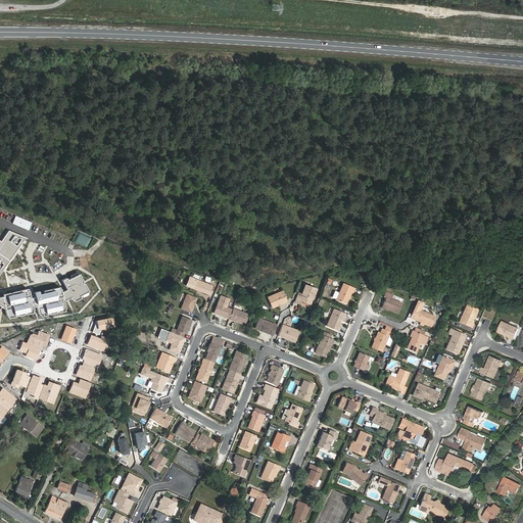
[(12,223),(29,230),(32,223),(15,216),(12,223)]
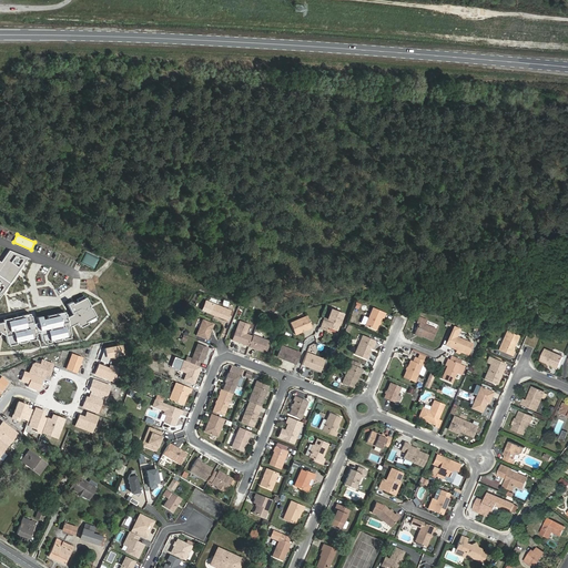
[(0,296),(28,257),(9,250),(1,262),(0,261),(0,296)]
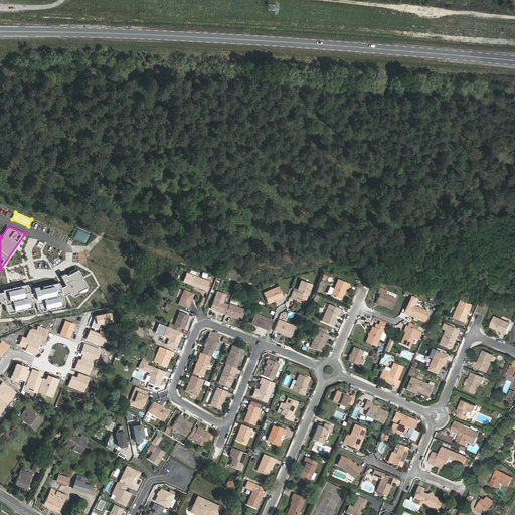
[(0,301),(1,302),(3,304),(5,304),(7,312),(8,311),(8,313),(15,312),(15,310),(16,310),(17,311),(24,310),(23,308),(25,308),(25,310),(32,308),(32,306),(33,306),(32,302),(36,302),(38,310),(39,309),(40,311),(46,310),(46,308),(48,308),(48,310),(55,308),(54,306),(56,306),(56,308),(63,306),(63,304),(64,304),(62,297),(69,293),(70,295),(71,295),(72,297),(79,294),(78,292),(79,291),(80,293),(87,290),(86,288),(87,287),(82,279),(81,280),(81,278),(77,270),(76,271),(75,269),(69,272),(70,274),(65,276),(64,274),(60,276),(65,286),(60,288),(59,285),(58,283),(51,284),(51,286),(50,287),(49,285),(43,286),(43,289),(38,290),(38,287),(33,288),(34,293),(30,293),(29,286),(27,287),(27,284),(20,286),(20,288),(19,288),(18,287),(11,288),(12,290),(10,290),(10,288),(3,290),(3,292),(0,292),(0,301)]
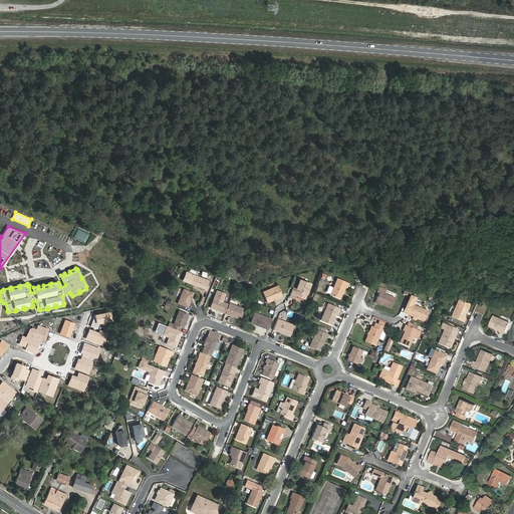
[(210,279),(195,273),(191,282),(206,288),(210,279)]
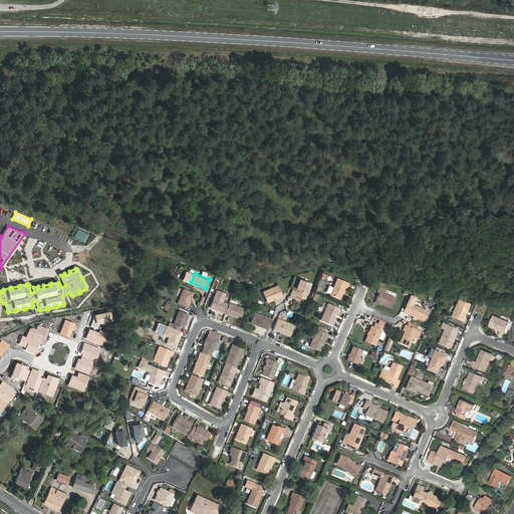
[(311,282),(300,278),(297,287),(295,286),(291,295),(295,297),(296,294),(305,297),(311,282)]
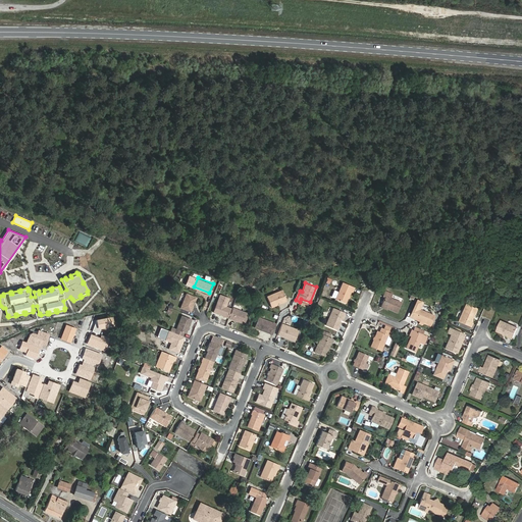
[(353,293),(355,288),(344,282),(335,300),(346,304),(348,298),(349,299),(350,296),(349,296),(351,292),(353,293)]
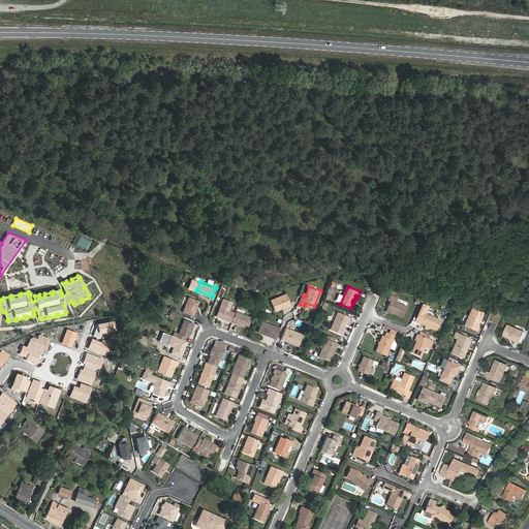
[(287,292),(272,300),(276,310),(292,304),(287,292)]
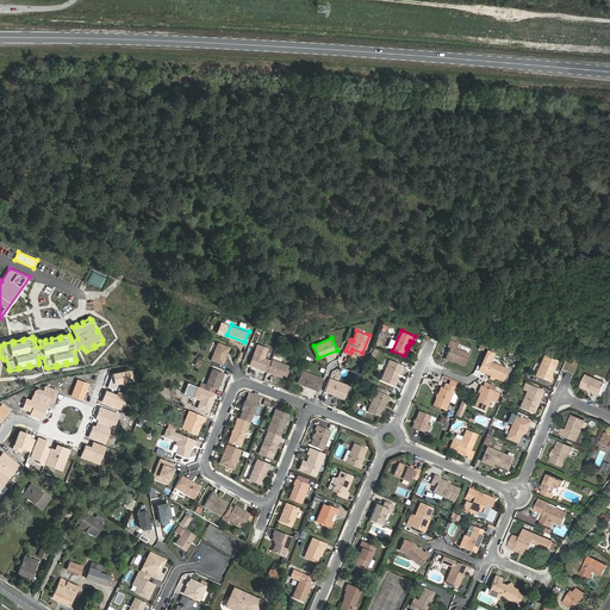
[(231,346),(219,341),(212,358),(224,362),(231,346)]
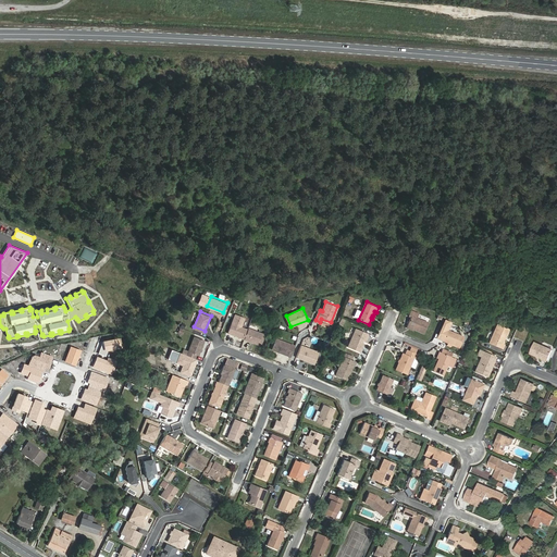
[(424,334),(429,323),(417,319),(419,314),(411,311),(409,316),(411,316),(407,327),(413,331),(415,330),(424,334)]
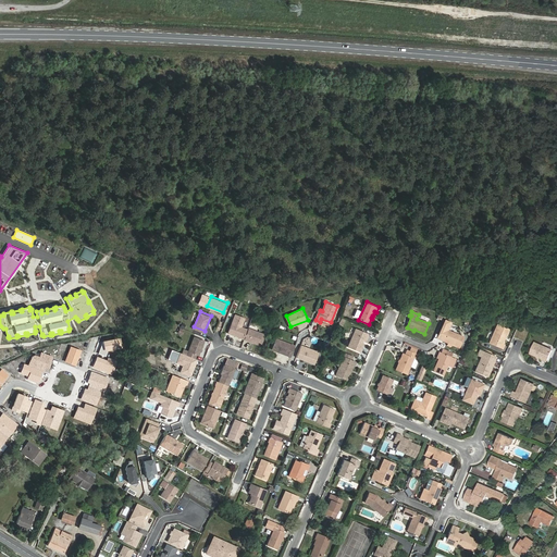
[(245,337),(248,329),(242,325),(246,317),(236,312),(230,332),(245,337)]
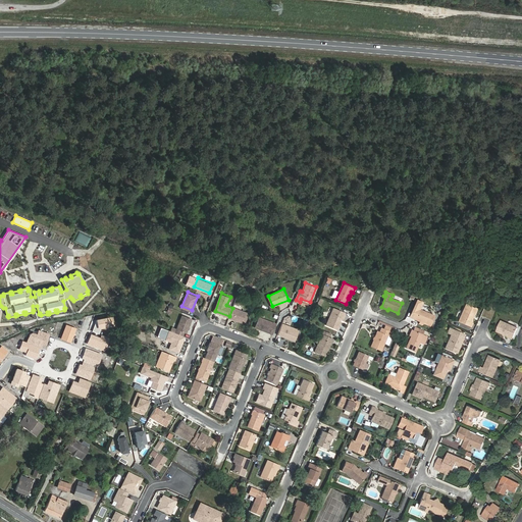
[(471,322),(477,308),(466,304),(459,322),(471,327),(473,323),(471,322)]
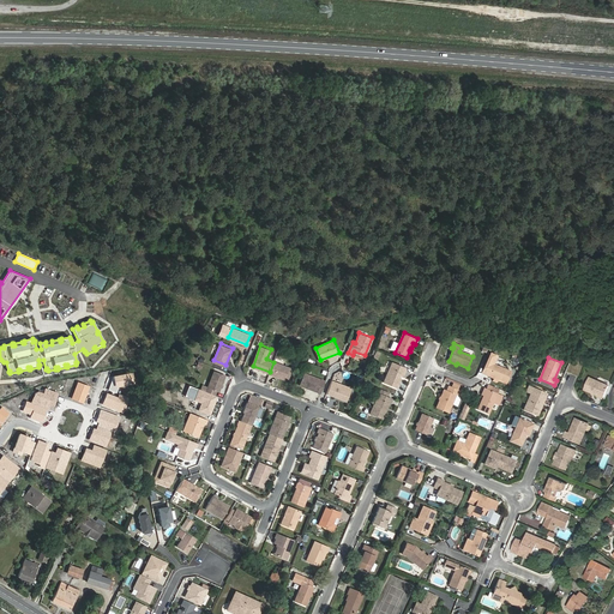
[(274,362),(270,372),(288,379),(293,367),(275,360),(274,362)]
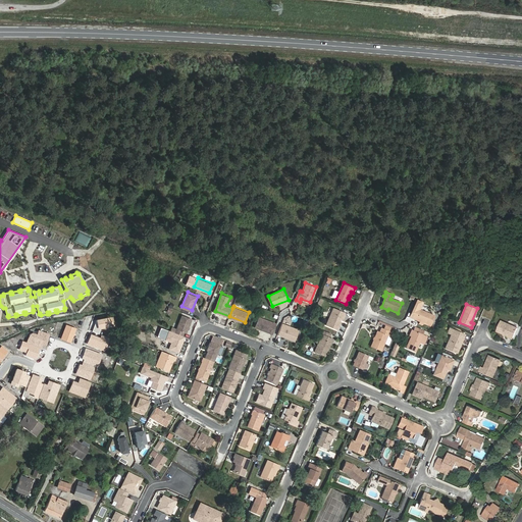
[(343,319),(345,313),(333,308),(326,325),(337,330),(341,322),(340,321),(341,318),(343,319)]
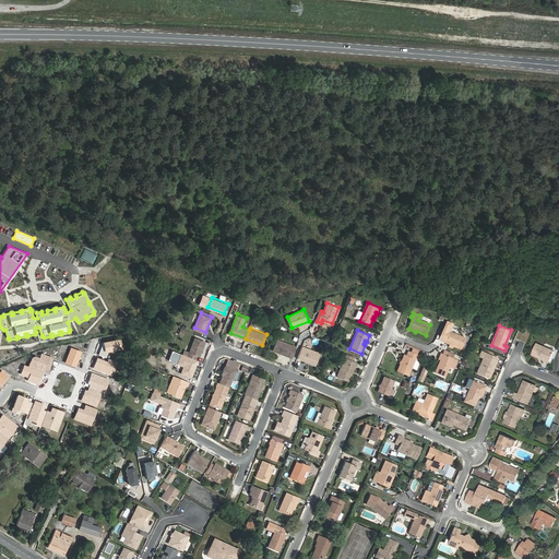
[(462,348),(465,339),(450,332),(445,341),(462,348)]
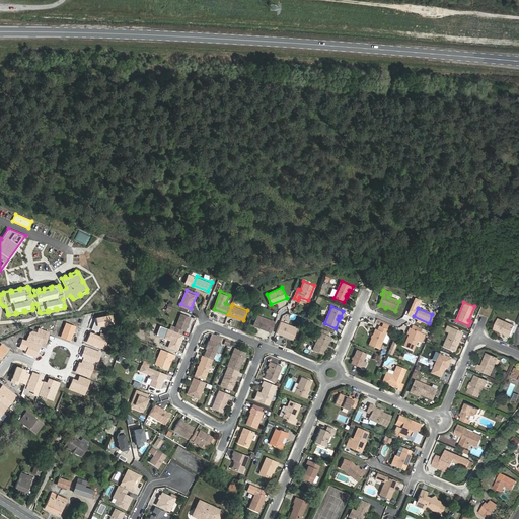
[(175,329),(181,332),(183,328),(186,329),(192,316),(182,312),(175,329)]
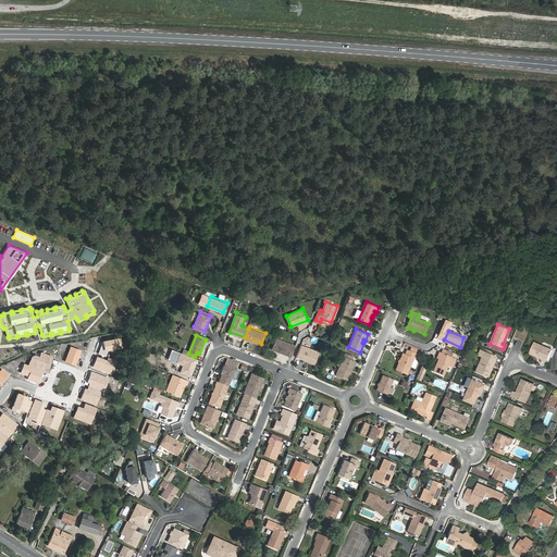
[(121,337),(102,341),(98,354),(106,357),(108,351),(123,349),(121,337)]
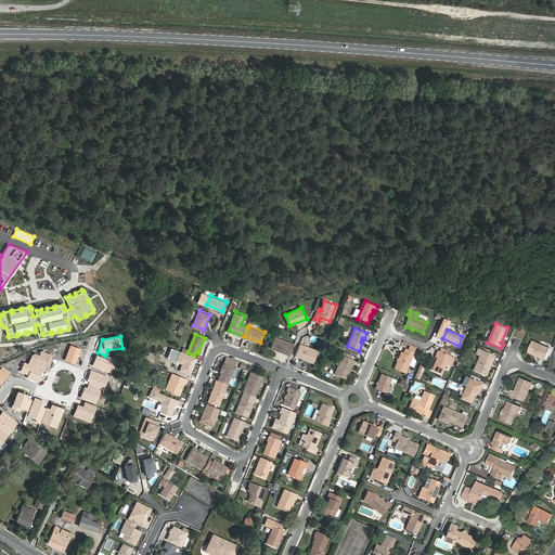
[(295,344),(276,336),(272,347),(291,355),(295,344)]
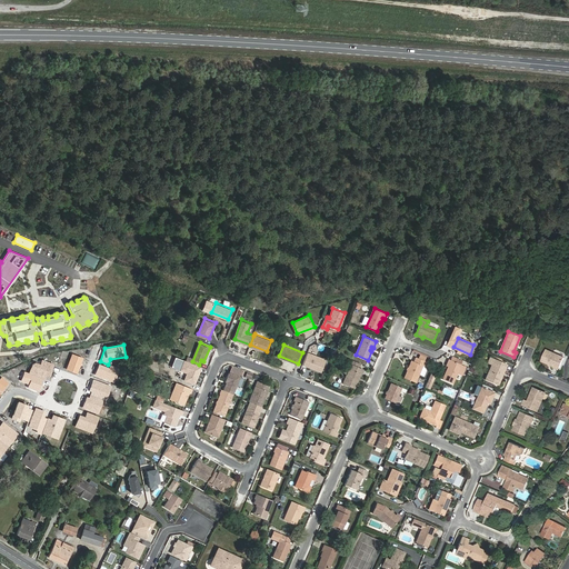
[(559,370),(563,358),(547,350),(541,361),(555,367),(555,368),(559,370)]
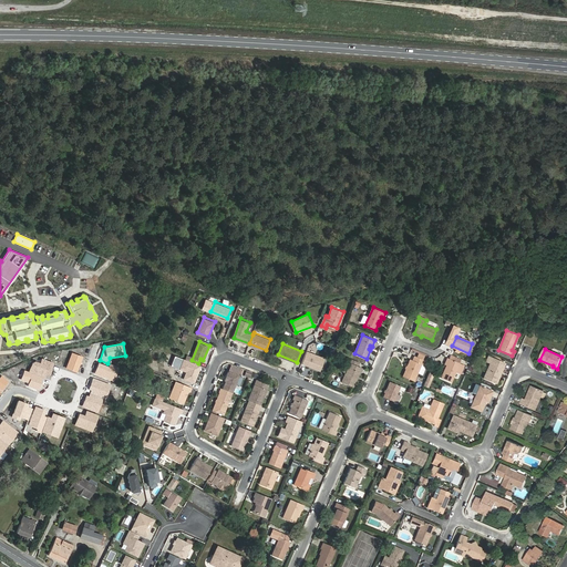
[(326,358),(308,351),(302,362),(311,366),(311,364),(313,366),(313,367),(321,370),(326,358)]
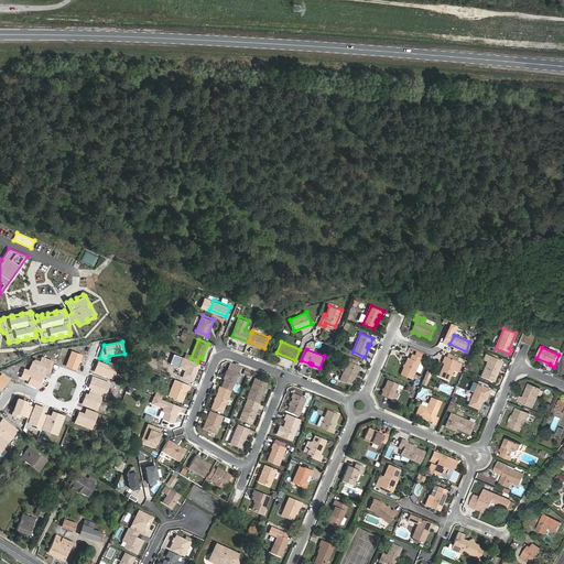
[(83,355),(71,350),(65,367),(77,371),(83,355)]
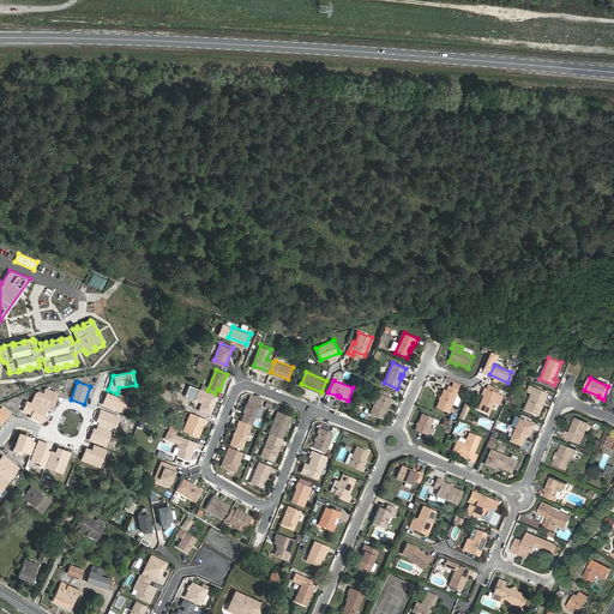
[(458,396),(461,391),(449,386),(446,391),(444,390),(437,408),(449,413),(456,395),(458,396)]
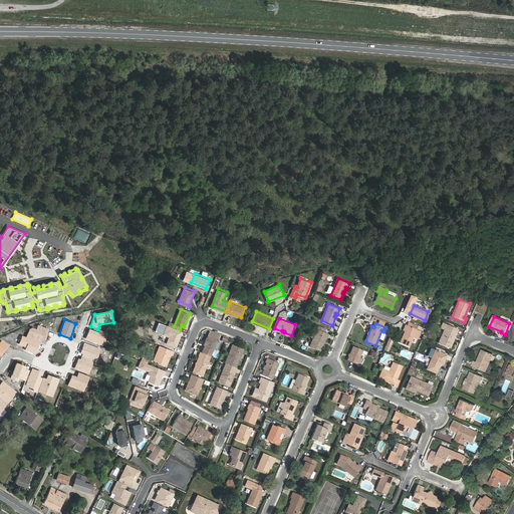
[(174,326),(168,324),(164,333),(171,335),(168,341),(177,345),(183,330),(180,329),(174,326)]
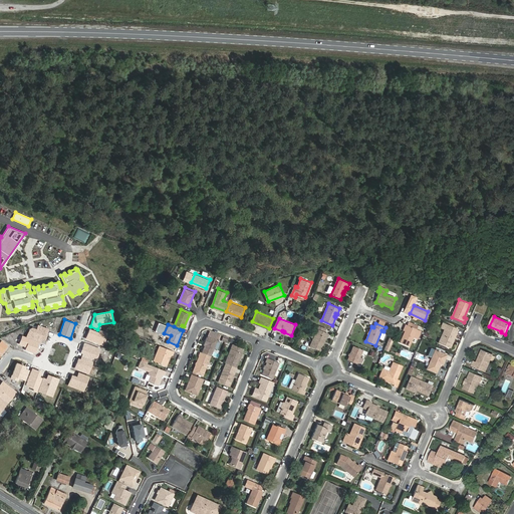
[(417,339),(421,331),(406,324),(404,330),(405,331),(400,342),(409,346),(413,337),(417,339)]
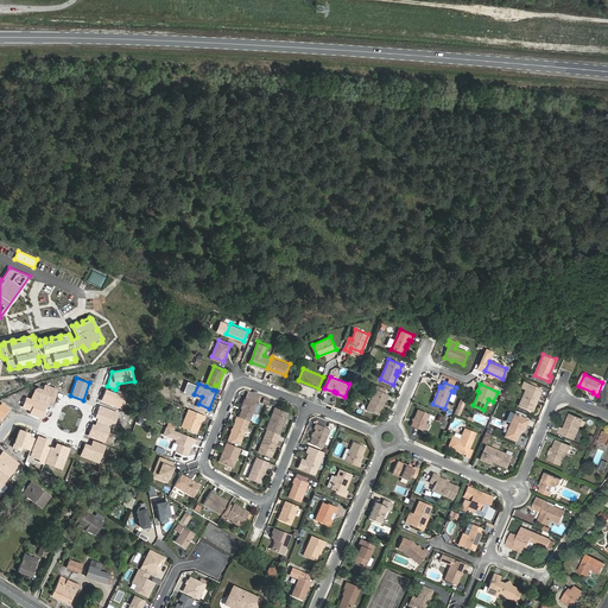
[(532,412),(542,390),(529,384),(519,406),(532,412)]
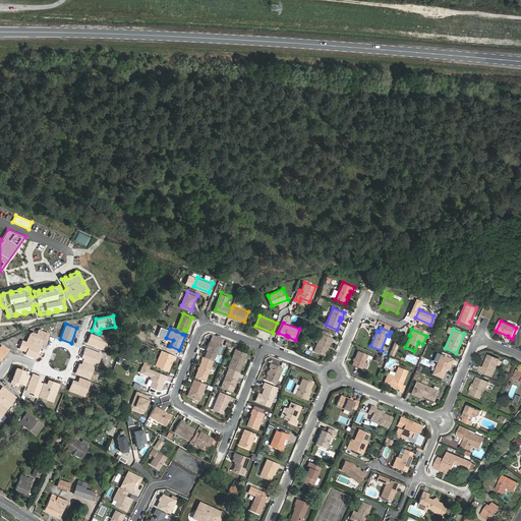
[(49,334),(39,330),(37,335),(31,332),(26,342),(40,348),(43,344),(45,345),(49,334)]
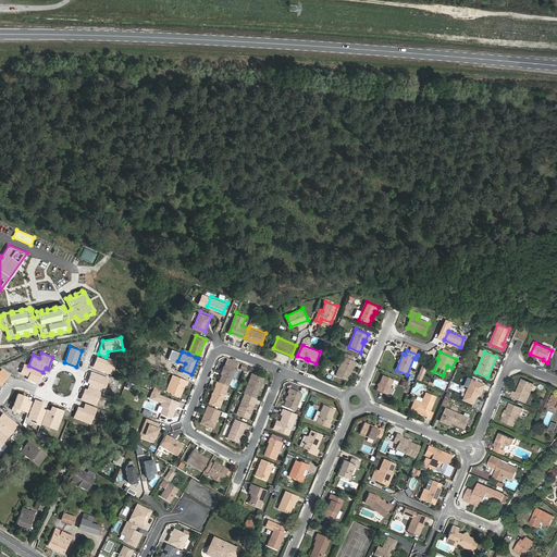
[(347,381),(355,361),(350,359),(351,357),(345,354),(336,375),(347,381)]
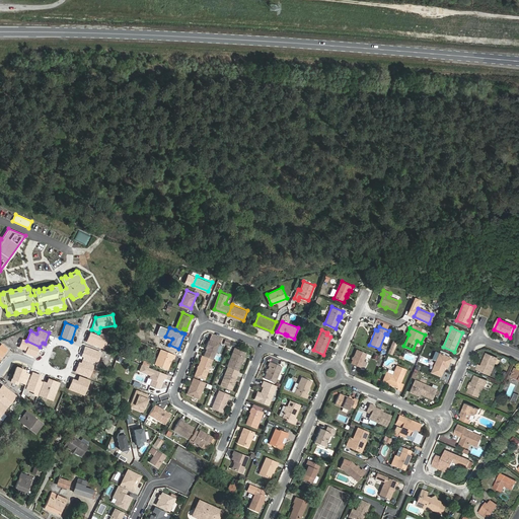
[(99,336),(89,332),(85,343),(104,350),(109,336),(100,332),(99,336)]
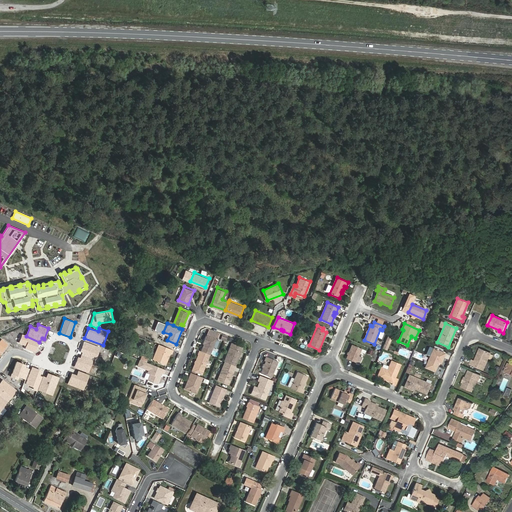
[(205,343),(202,350),(210,353),(211,353),(217,337),(207,333),(204,342),(205,343)]
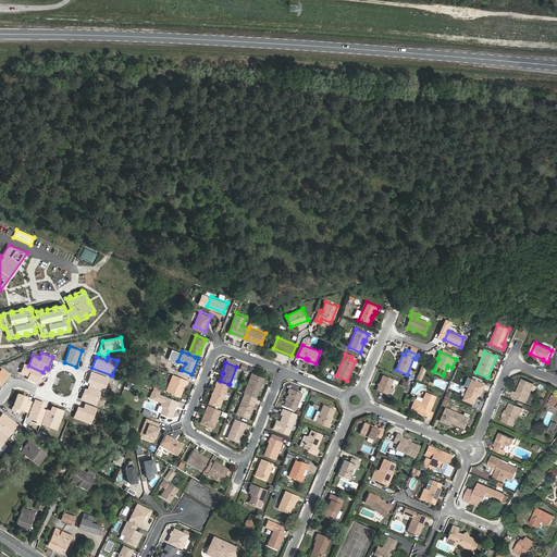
[(28,366),(24,364),(21,373),(27,376),(26,380),(38,384),(42,372),(28,366)]
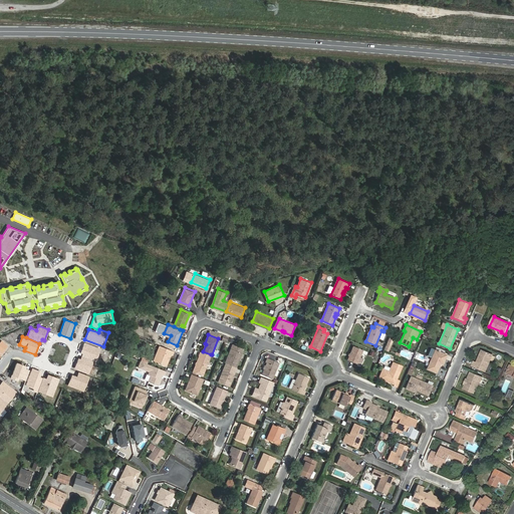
[(390,349),(394,340),(389,338),(384,347),(390,349)]
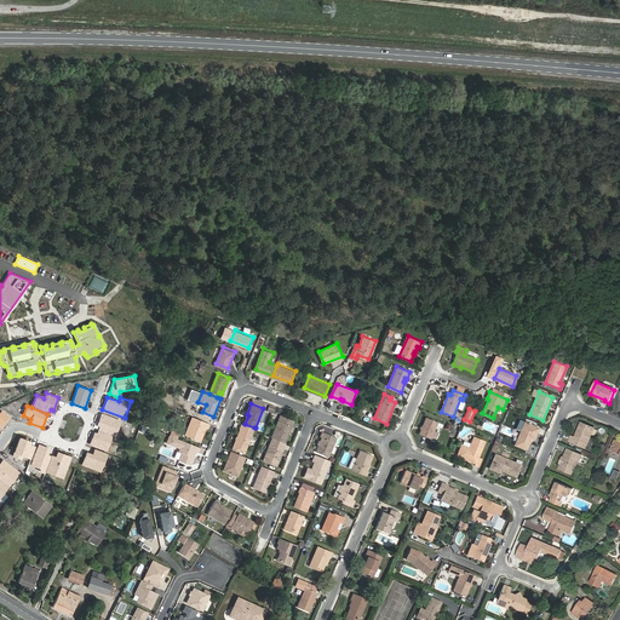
[(0,431),(11,417),(3,411),(0,413),(0,431)]
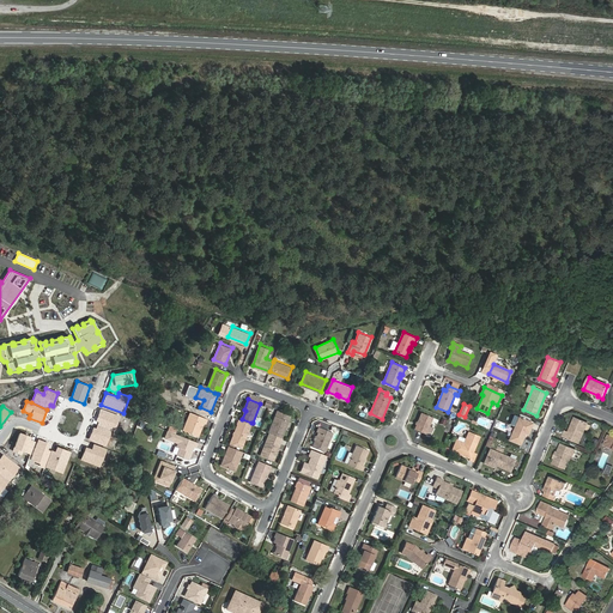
[(120,416),(101,408),(96,420),(98,422),(97,425),(110,431),(111,426),(116,428),(120,416)]
